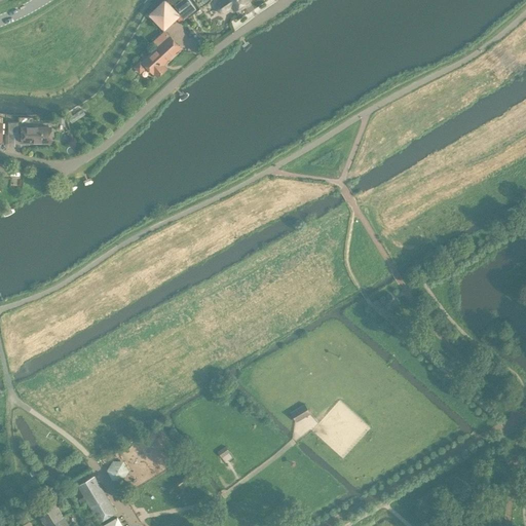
[(163,0),(148,14),(164,32),(177,20),(181,24),(184,21),(176,11),(177,11),(165,0),(163,0)]
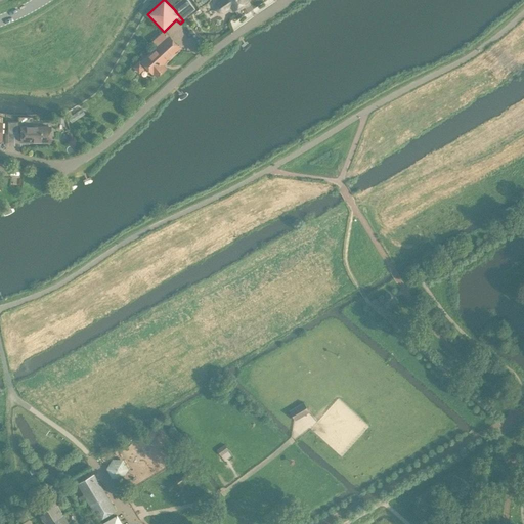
[(187,0),(180,0),(173,6),(183,18),(195,10),(187,0)]
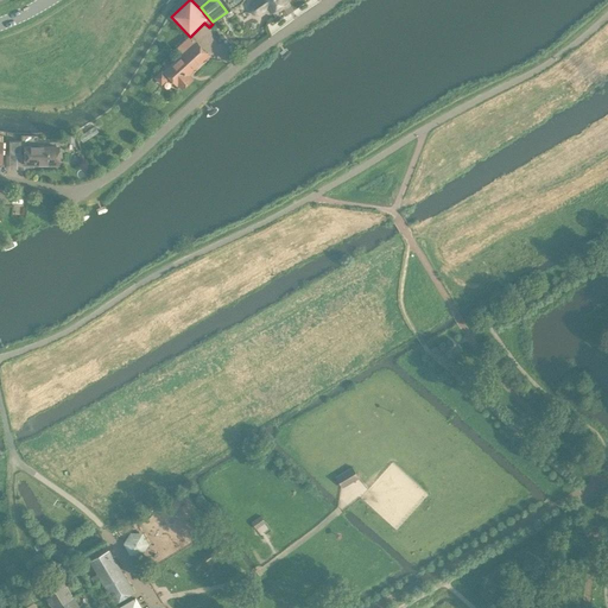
[(286,0),(257,0),(253,2),(251,5),(249,8),(251,13),(254,16),(258,16),(260,14),(270,8),(273,13),(289,1),(286,0)]
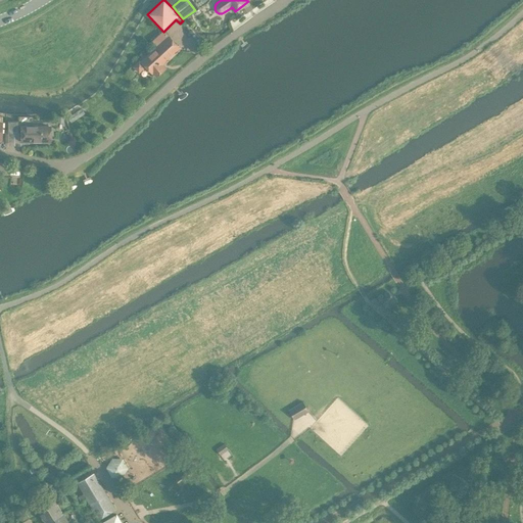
[(162,65),(181,49),(171,38),(143,62),(153,74),(154,73),(158,77),(167,69),(162,65)]
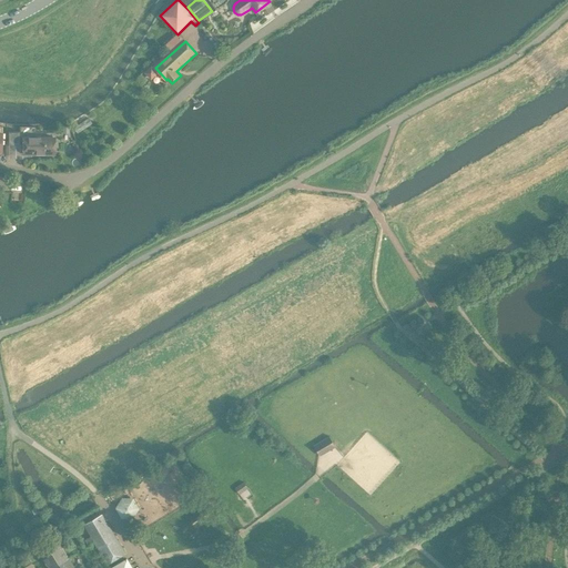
[(144,72),(151,80),(159,73),(152,66),(144,72)]
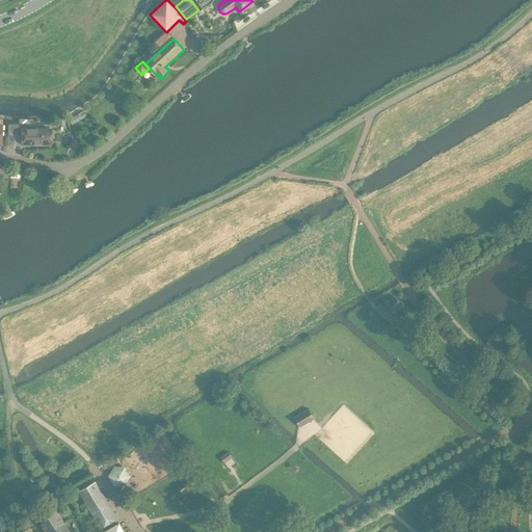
[(22,130),(22,145),(51,145),(50,130),(22,130)]
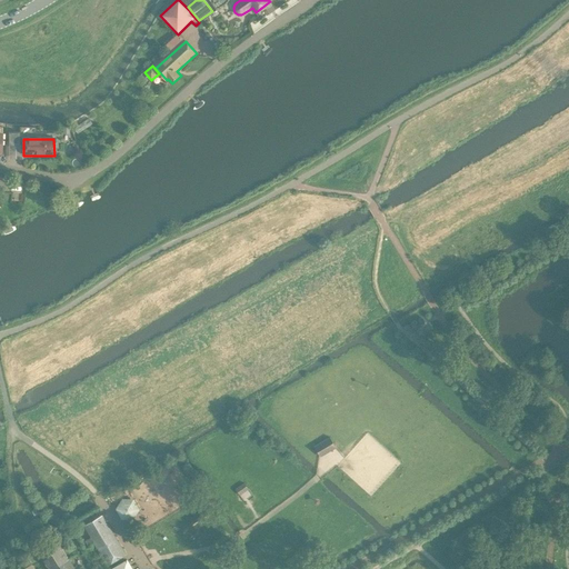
[(319,455),(335,445),(330,437),(315,447),(319,455)]
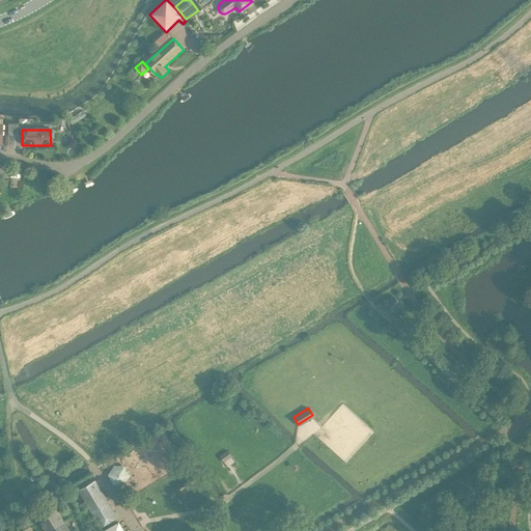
[(223,463),(232,456),(228,450),(219,456),(223,463)]
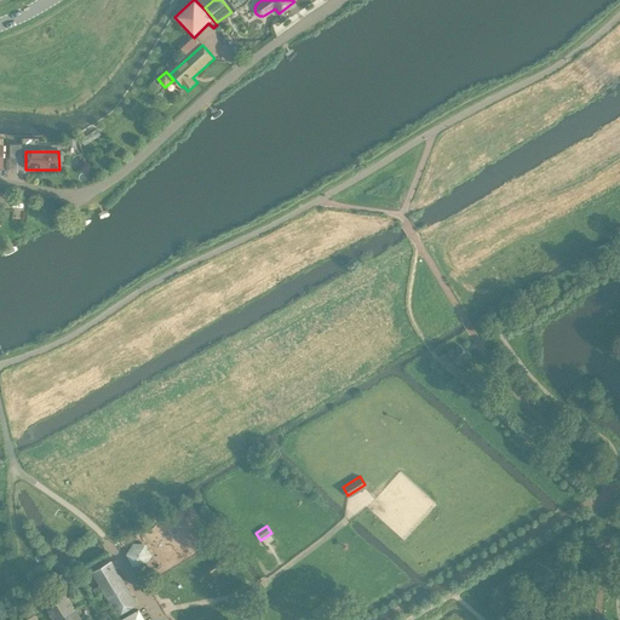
[(145,544),(132,544),(125,555),(133,567),(145,566),(151,557),(145,544)]
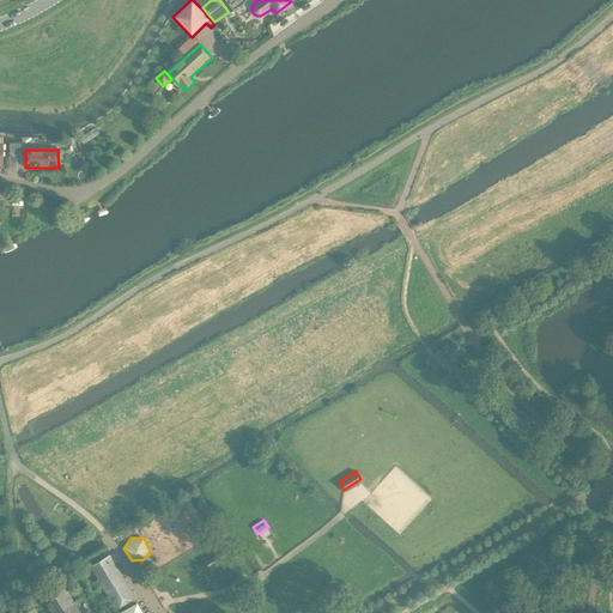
[(91,566),(101,581),(97,583),(99,588),(103,586),(117,608),(135,598),(116,564),(110,554),(91,566)]
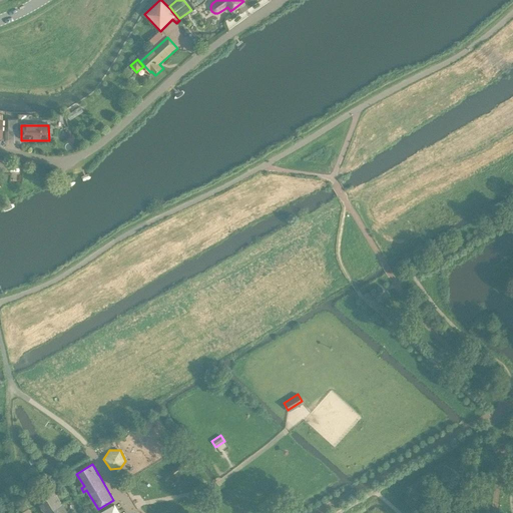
[(174,479),(188,470),(183,464),(170,473),(174,479)]
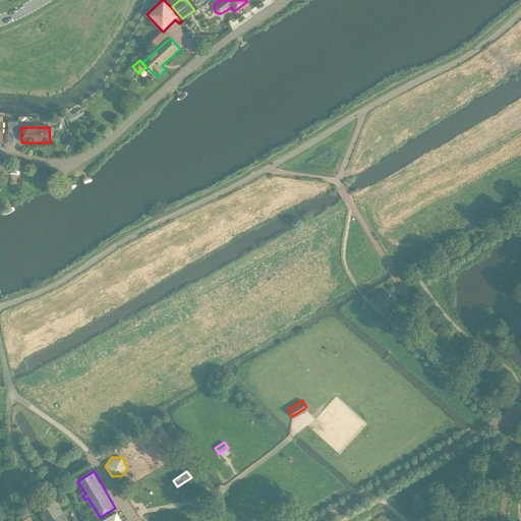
[(16,491),(11,481),(4,485),(9,496),(16,491)]
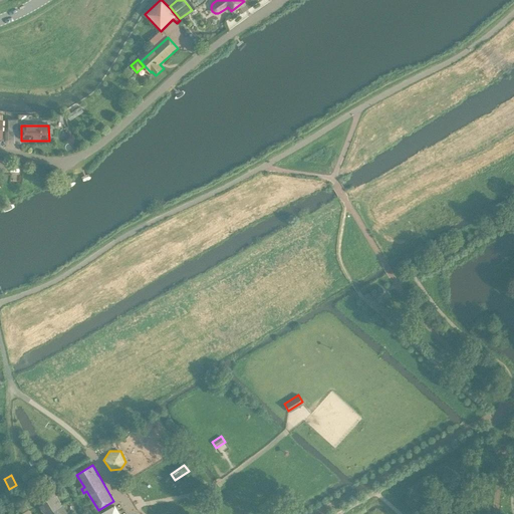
[(43,510),(45,513),(66,513),(51,487),(35,497),(40,505),(39,506),(42,511),(43,510)]
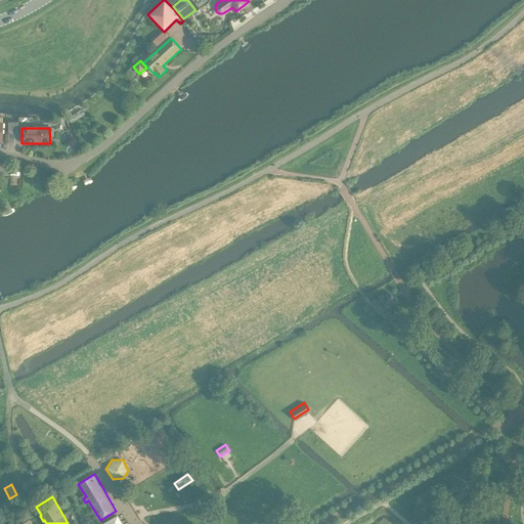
[(122,523),(118,515),(102,523),(122,523)]
